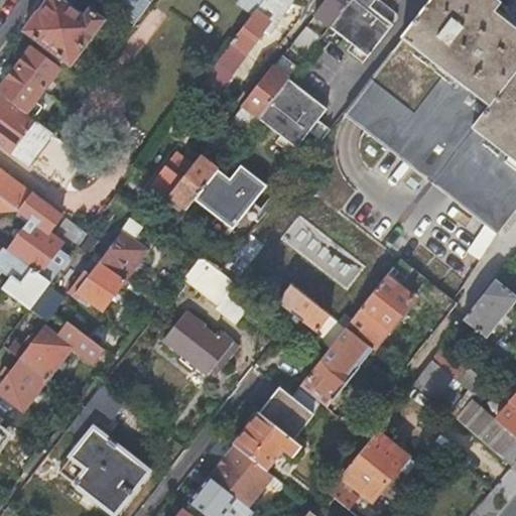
[(60,0),(47,0),(24,32),(71,66),(104,21),(90,10),(85,17),(60,0)]
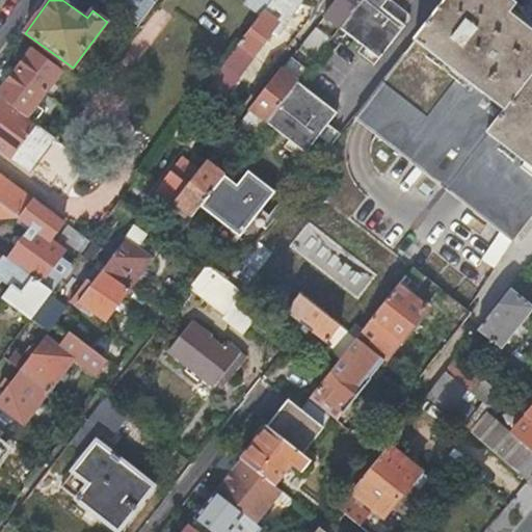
[(105,0),(139,24),(157,0),(105,0)]
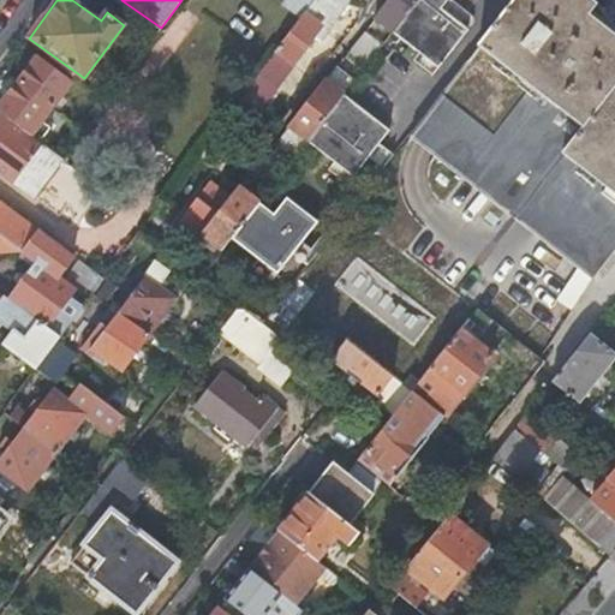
[(312,0),(299,18),(278,48),(293,59),(320,24),(326,29),(328,30),(347,0),(312,0)]
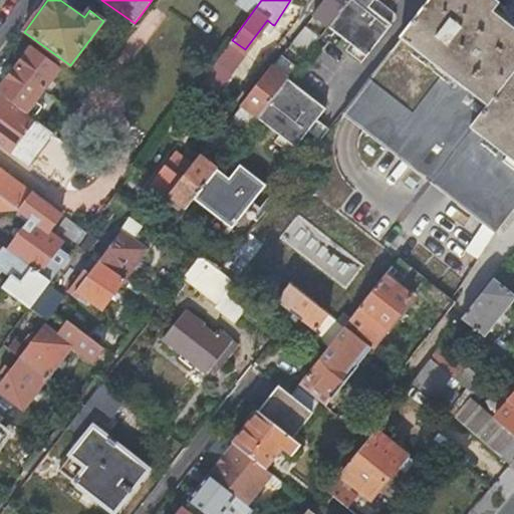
[(238,0),(235,4),(250,15),(261,0),(238,0)]
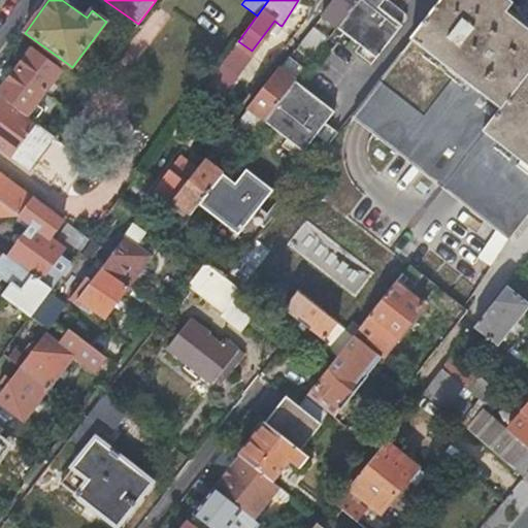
[(357,0),(333,0),(321,15),(336,28),(357,0)]
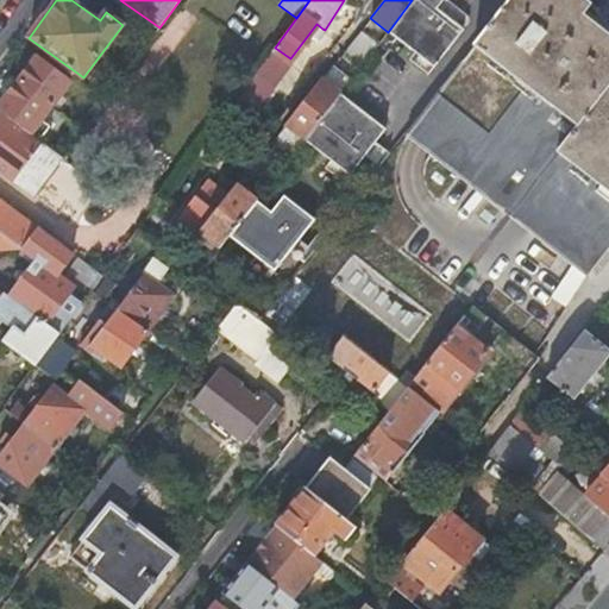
[(440,0),(412,0),(388,32),(432,68),(462,30),(434,8),(440,0)]
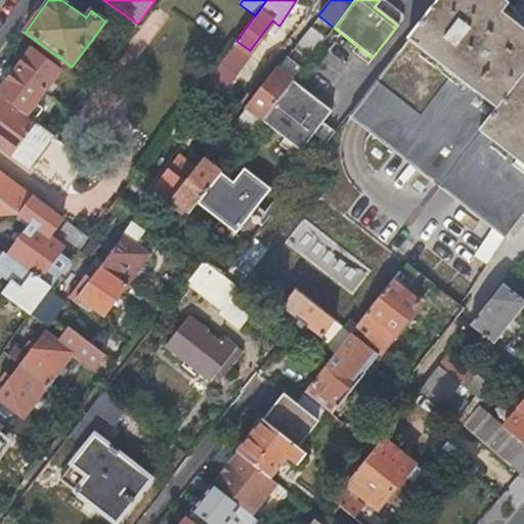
[(523,29),(501,11),(509,3),(504,0),(437,0),(349,114),(505,235),(523,210),(523,29)]
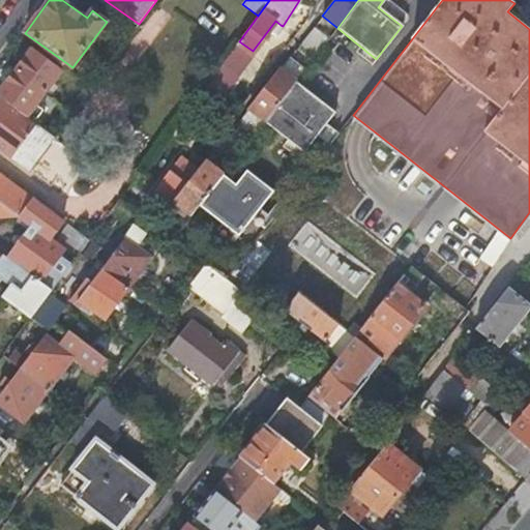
[(315,57),(328,39),(313,28),(299,46),(315,57)]
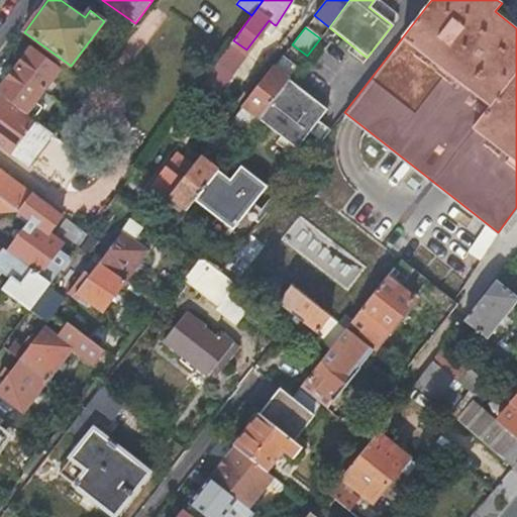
[(30,49),(16,69),(44,89),(59,70),(30,49)]
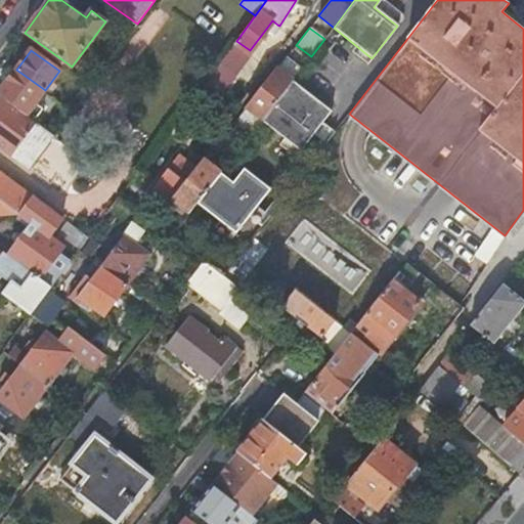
[(16,70),(0,91),(0,95),(2,97),(34,121),(43,108),(36,102),(45,90),(16,70)]
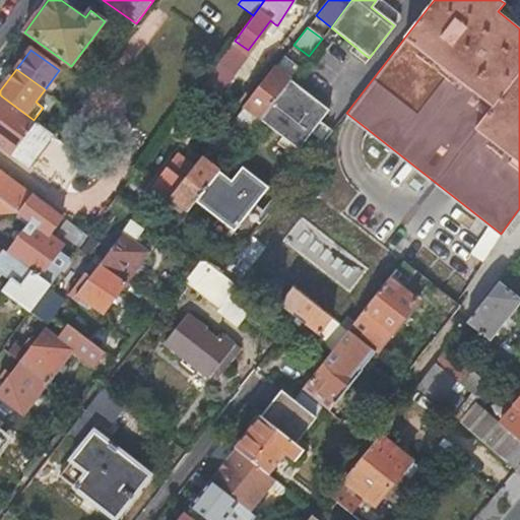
[(260,120),(289,80),(275,69),(245,108),(260,120)]
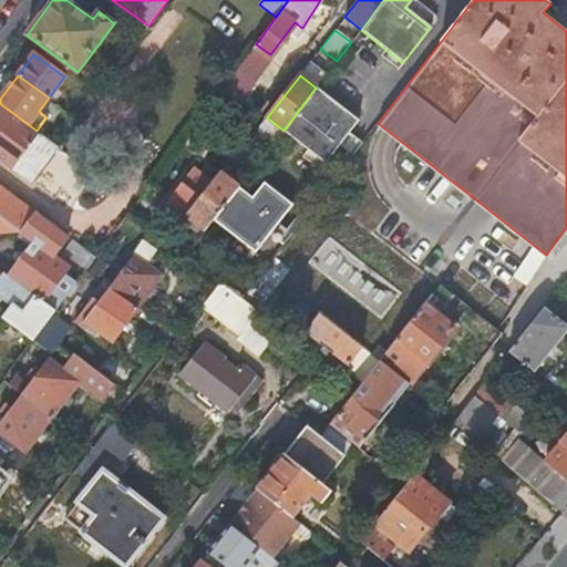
[(284,131),(282,132),(325,164),(358,121),(316,88),(284,131)]
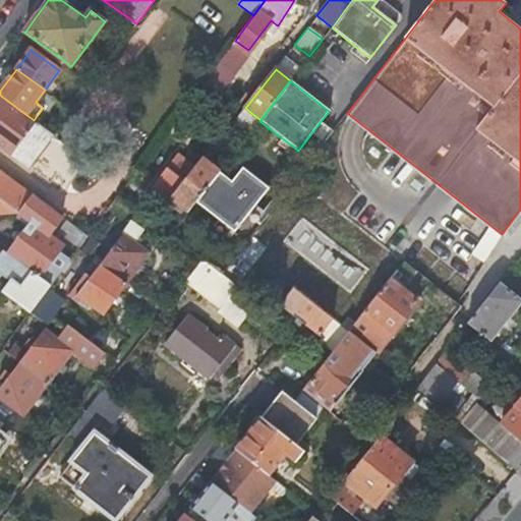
[(34,120),(2,97),(0,100),(0,145),(30,167),(54,134),(34,120)]
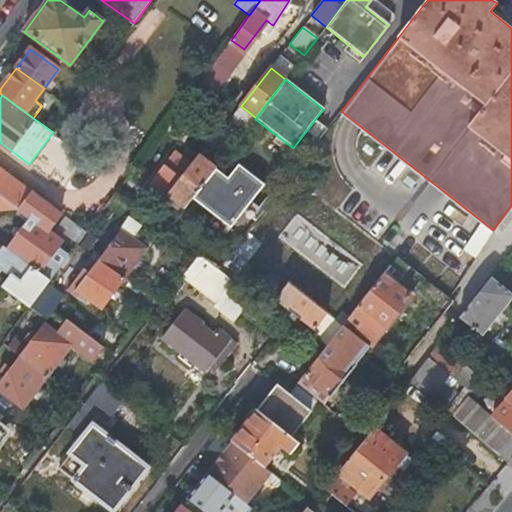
[(169,196),(185,209),(192,200),(215,170),(216,169),(199,156),(169,196)]
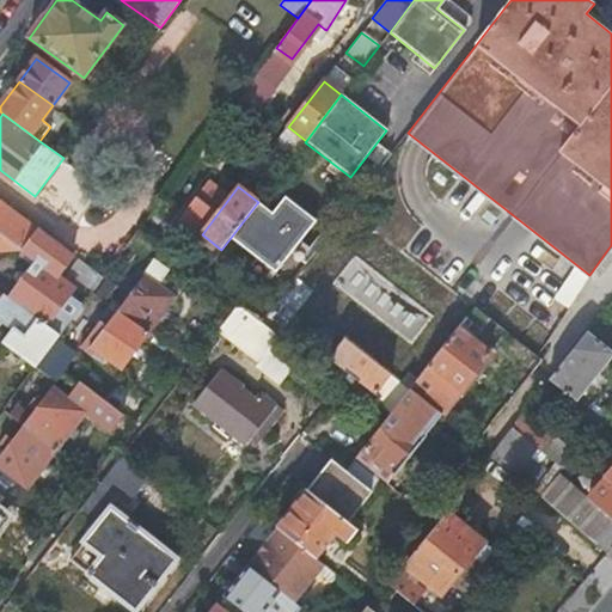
[(257,203),(230,239),(275,274),(316,222),(285,199),(271,215),(257,203)]
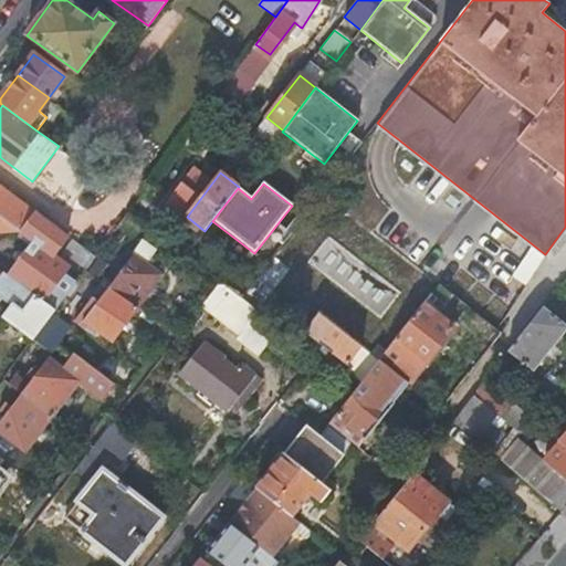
[(9,276),(55,311),(75,285),(63,275),(69,266),(53,255),(58,250),(67,237),(0,186),(0,231),(20,231),(34,242),(9,276)]
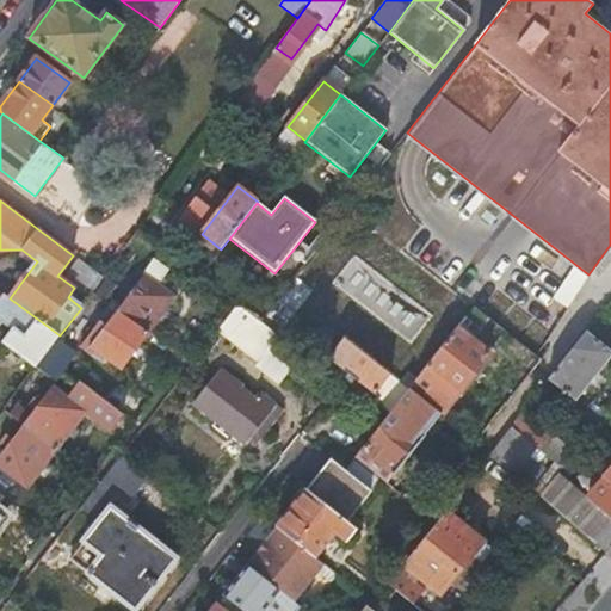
[(103,278),(73,255),(62,270),(92,292),(103,278)]
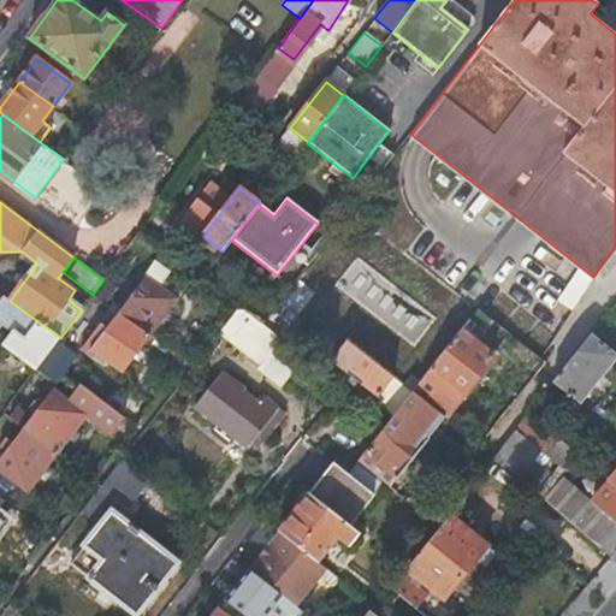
[(141,283),(144,277),(148,273),(136,264),(129,273),(141,283)]
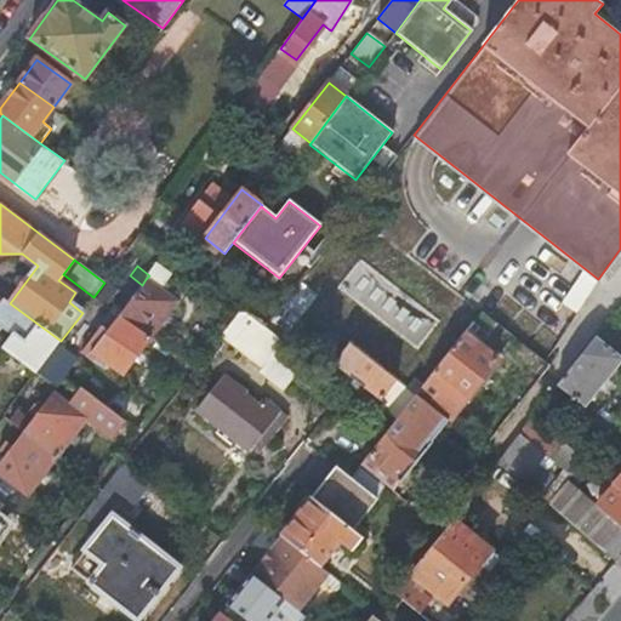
[(119,315),(151,340),(177,303),(146,279),(142,285),(130,275),(117,292),(130,301),(119,315)]
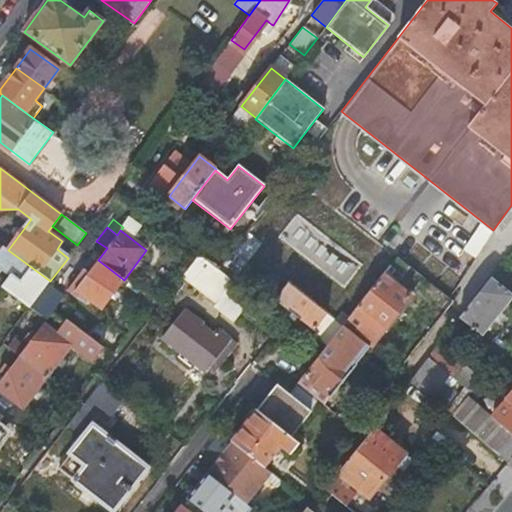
[(5,288),(31,307),(48,285),(50,281),(8,250),(3,246),(0,249),(0,273),(2,270),(12,278),(8,283),(5,288)]
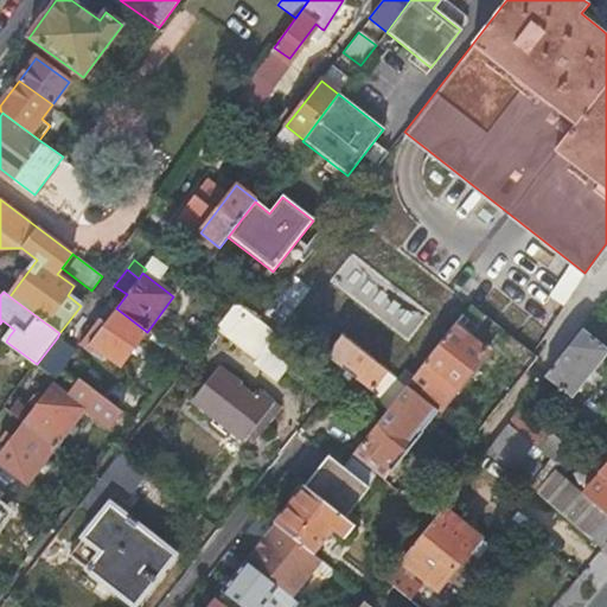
[(278,336),(256,320),(235,305),(216,330),(230,340),(257,360),(264,353),(278,336)]
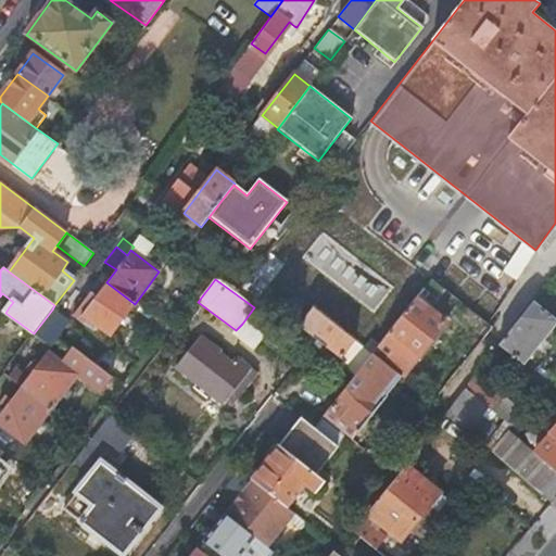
[(438,300),(445,290),(432,279),(425,289),(438,300)]
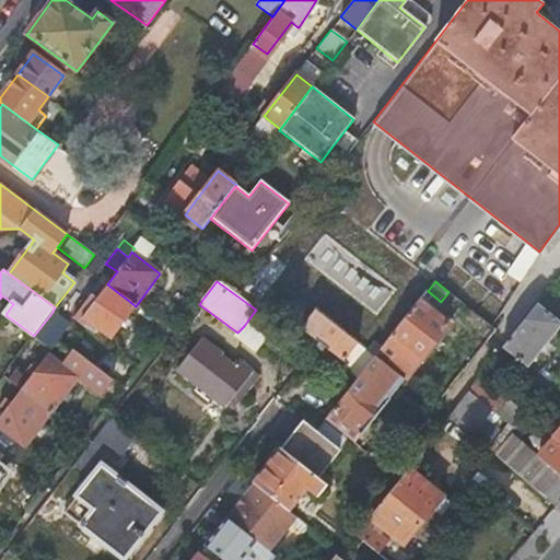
[(112,339),(136,306),(107,286),(97,299),(92,294),(76,316),(80,321),(85,325),(88,322),(98,329),(112,339)]
